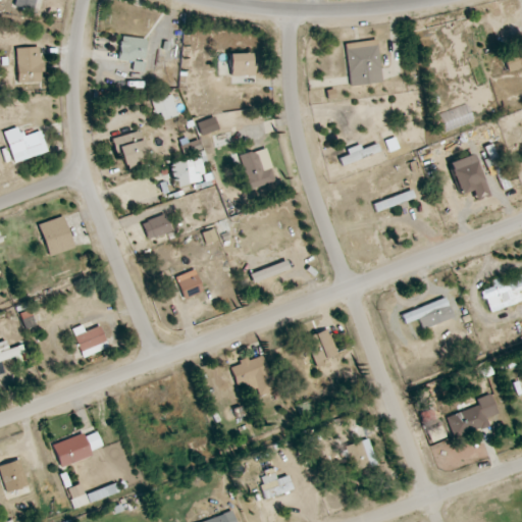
[(34,10),(35,0),(14,0),(13,7),(34,10)]
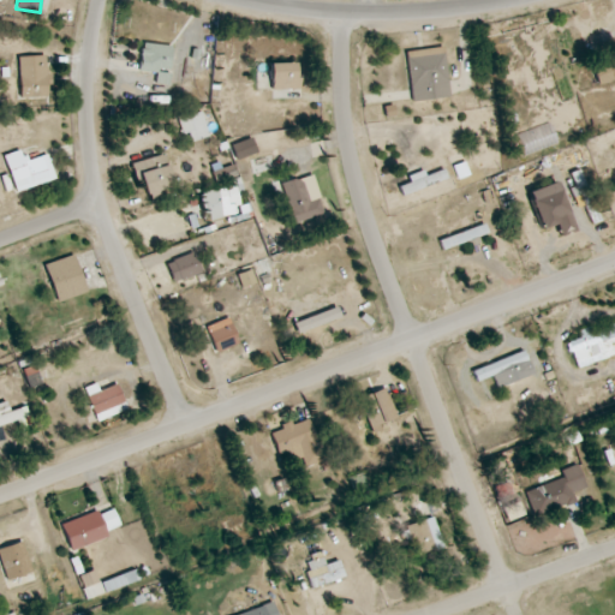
[(172,46),(141,43),(138,71),(155,72),(154,83),(168,85),(172,46)]
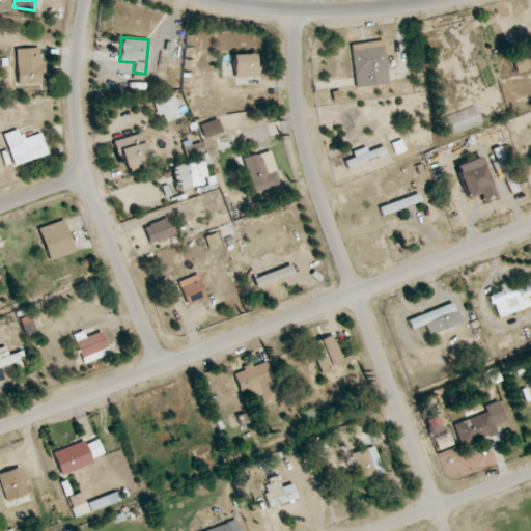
[(388,83),(383,40),(350,45),(355,88),(388,83)]
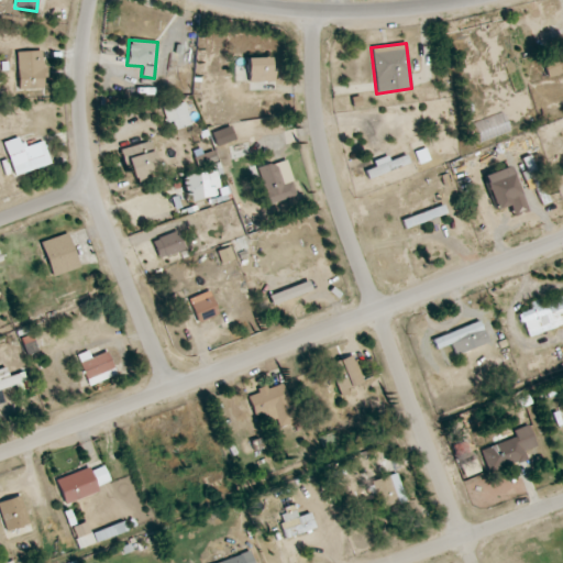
[(562,47),(540,58),(549,79),(562,73),(562,47)]
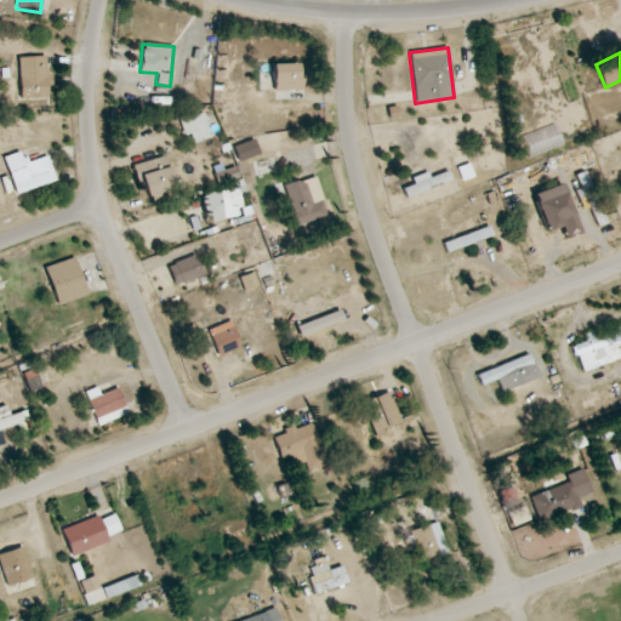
[(49,97),(47,56),(18,57),(20,98),(49,97)]
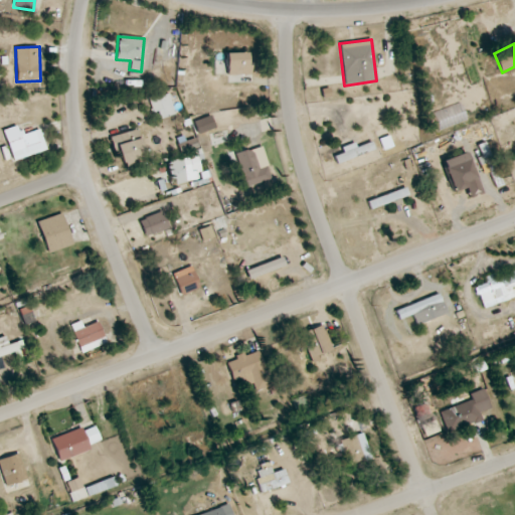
[(225,75),(248,74),(247,52),(225,53),(225,75)]
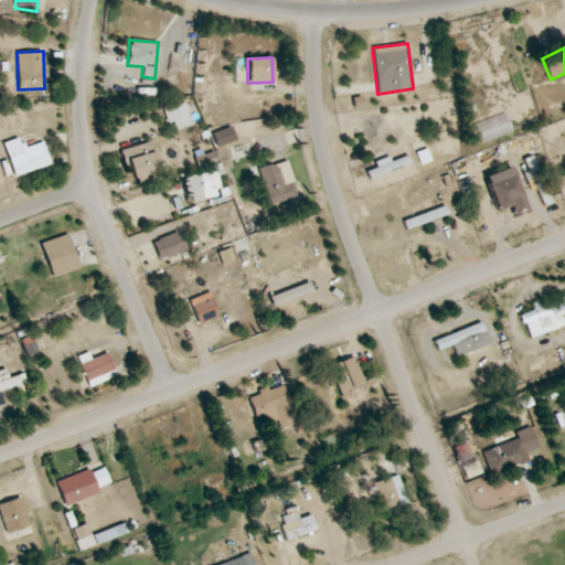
[(194,82),(194,74),(176,73),(176,95),(185,96),(187,82),(194,82)]
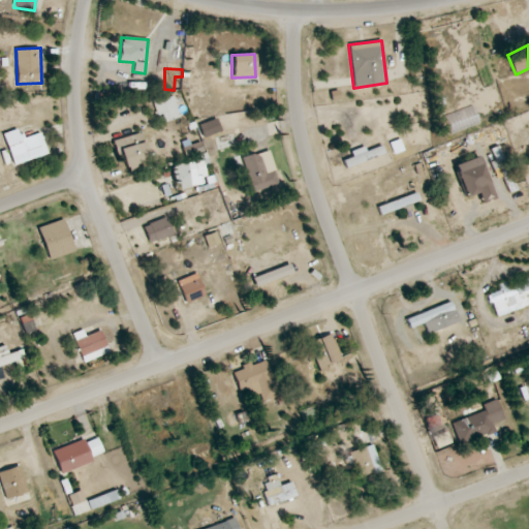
[(174,95),(152,99),(156,116),(162,115),(164,122),(179,118),(174,95)]
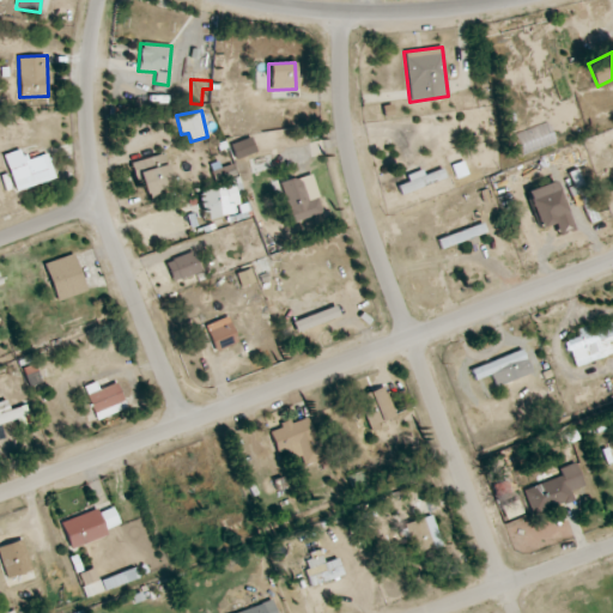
[(25,161),(22,149),(4,155),(16,192),(55,178),(47,153),(25,161)]
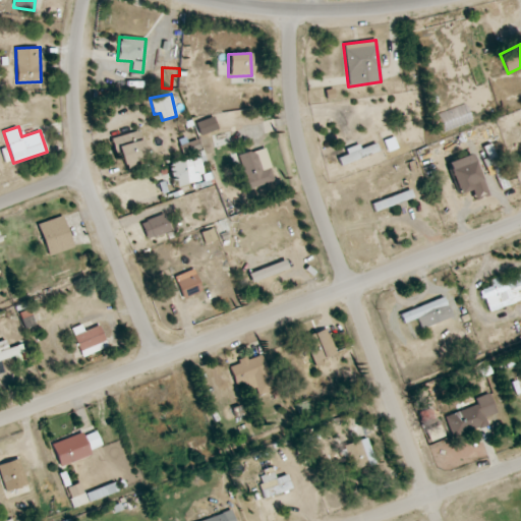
[(112,138),(120,166),(146,159),(138,131),(112,138)]
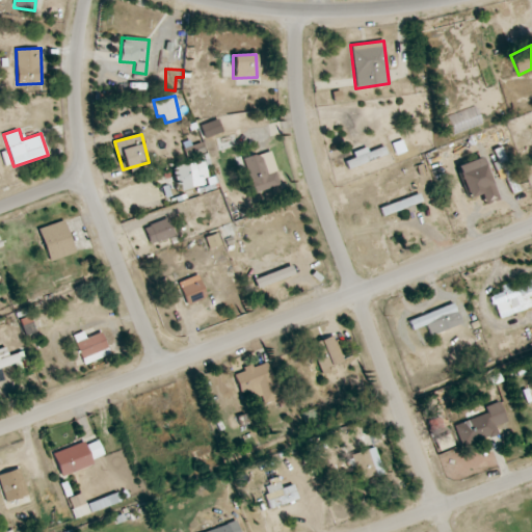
[(205,153),(202,142),(183,148),(186,158),(205,153)]
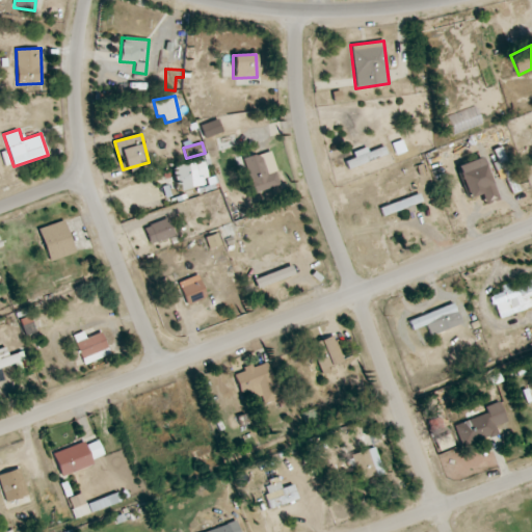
[(352,152),(353,159),(345,161),(347,167),(387,157),(383,148),(367,152),(367,148),(352,152)]
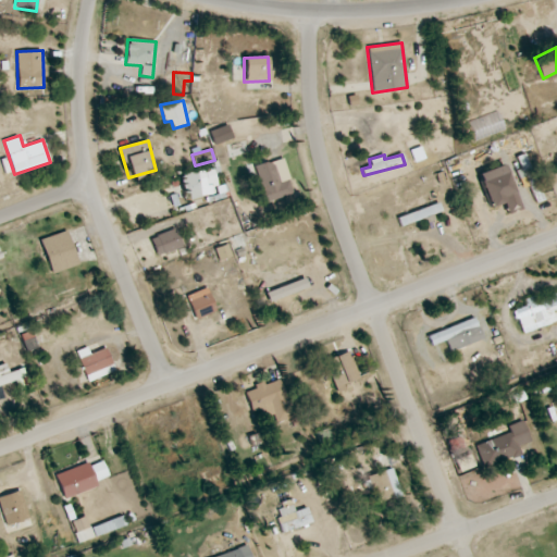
[(280,183),(271,160),(254,168),(268,203),(293,194),(287,180),(280,183)]
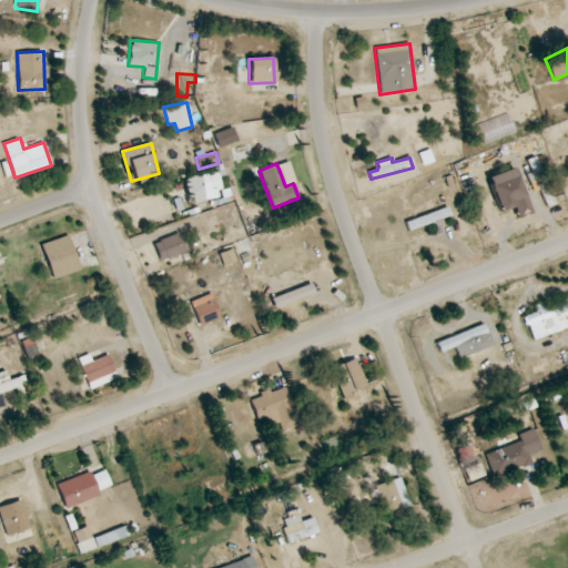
[(513,206),(516,217),(529,213),(515,168),(486,176),(497,212),(513,206)]
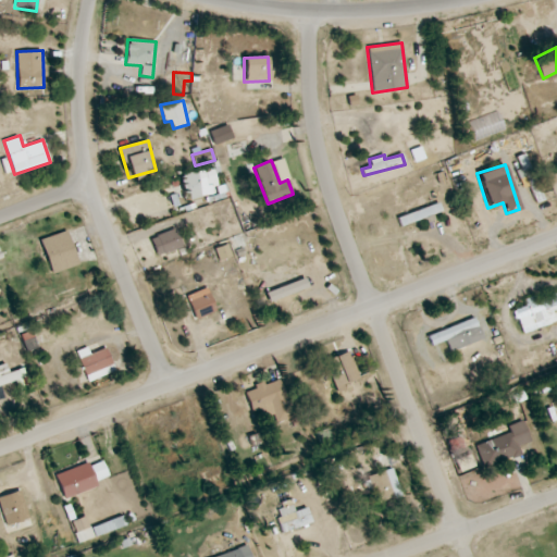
[(184,172),(185,198),(214,197),(214,171),(184,172)]
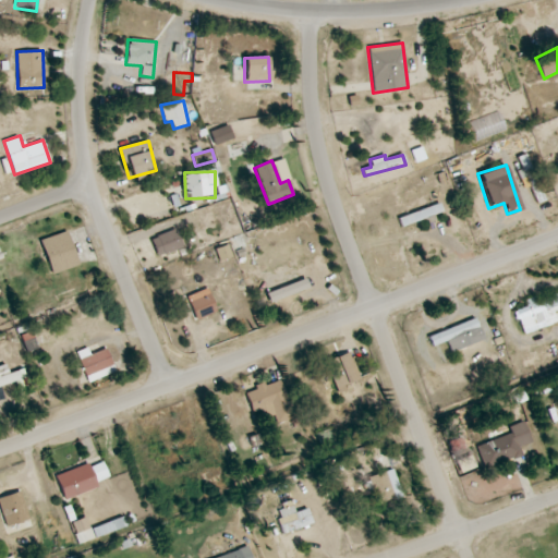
[(400,225),(441,215),(439,205),(398,216),(400,225)]
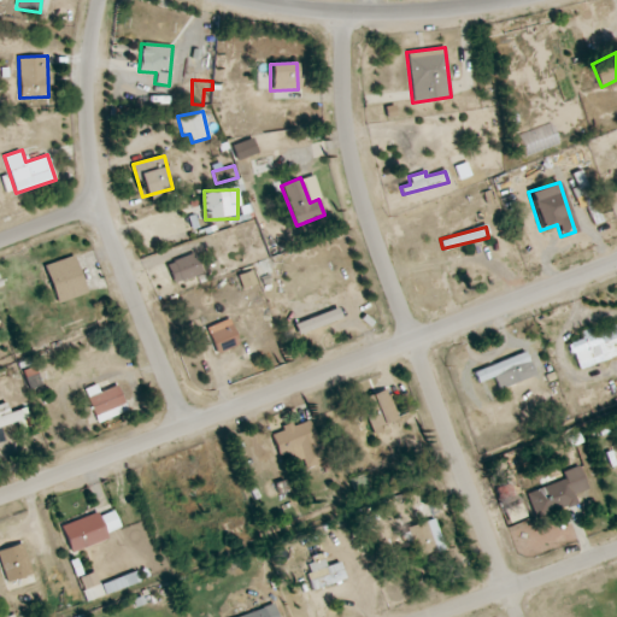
[(174,285),(201,274),(194,253),(166,263),(174,285)]
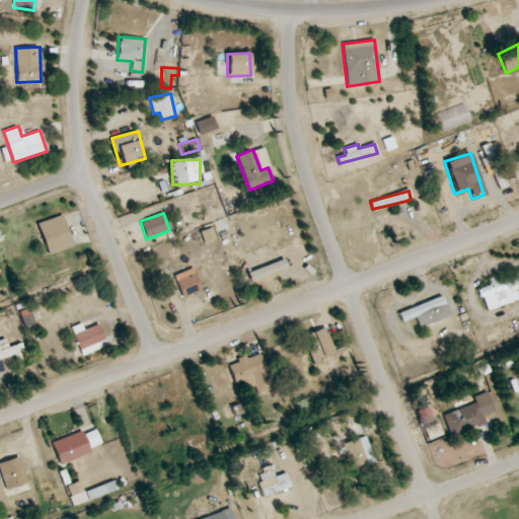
[(49,255),(73,246),(62,215),(36,224),(49,255)]
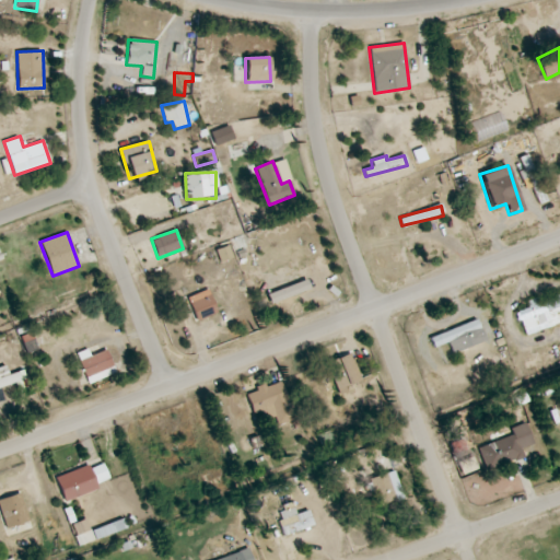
[(232,258),(228,245),(216,249),(220,263),(232,258)]
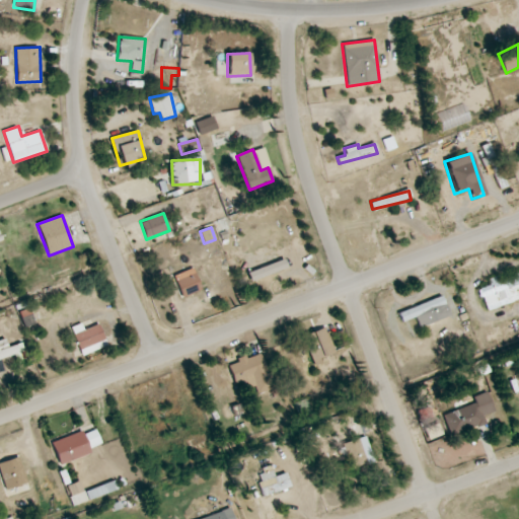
[(250,281),(287,268),(284,260),(247,273),(250,281)]
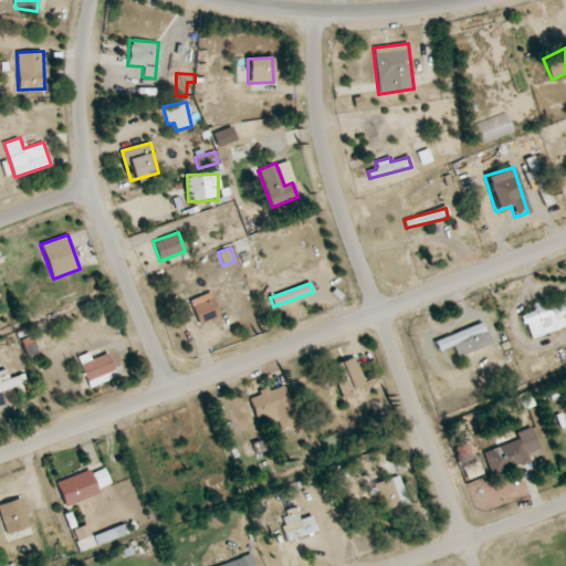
[(189,300),(199,324),(219,316),(210,292),(189,300)]
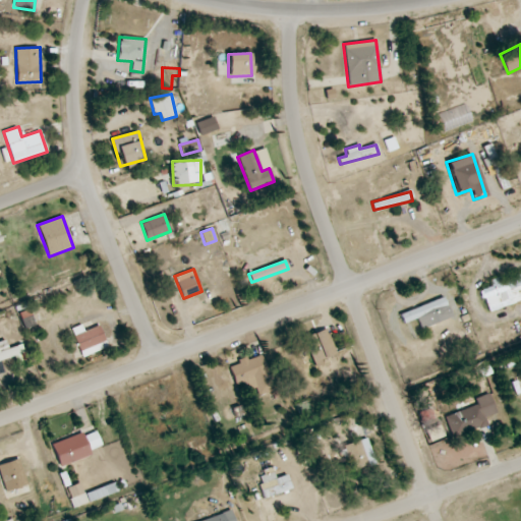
[(520,300),(520,274),(501,281),(500,277),(488,280),(490,286),(480,290),(487,311),(520,300)]
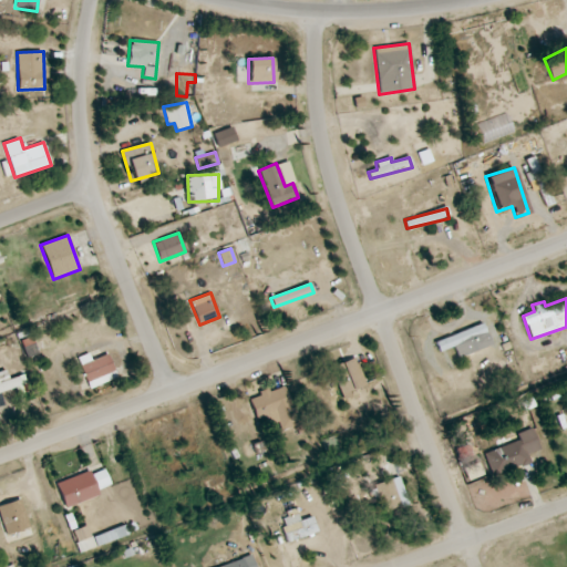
[(434,341),(439,352),(454,347),(459,357),(491,346),(483,323),(434,341)]
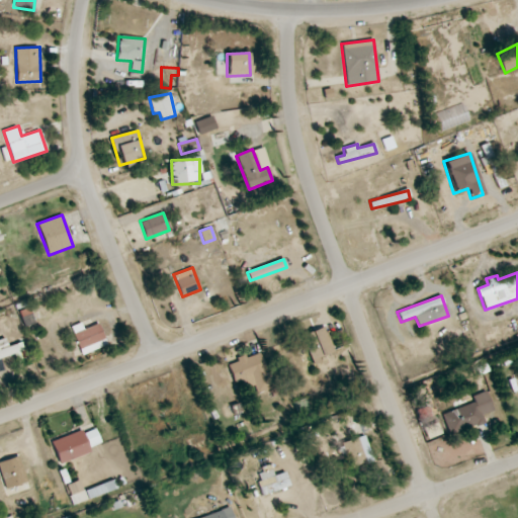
[(83,354),(107,344),(98,324),(83,330),(80,323),(71,327),(83,354)]
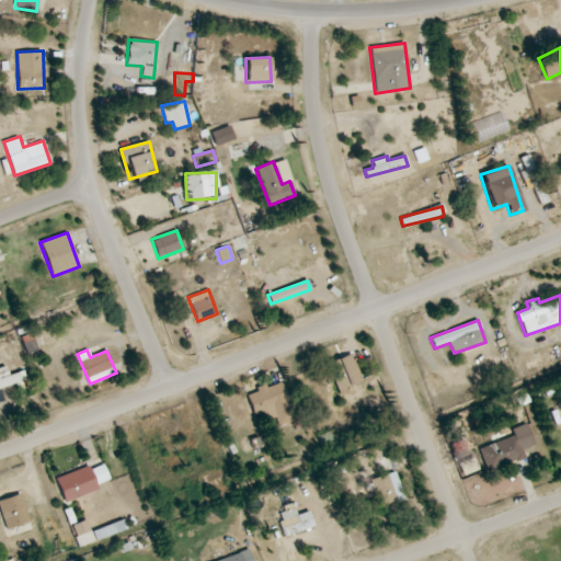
[(362,382),(352,354),(320,366),(327,384),(333,380),(338,392),(362,382)]
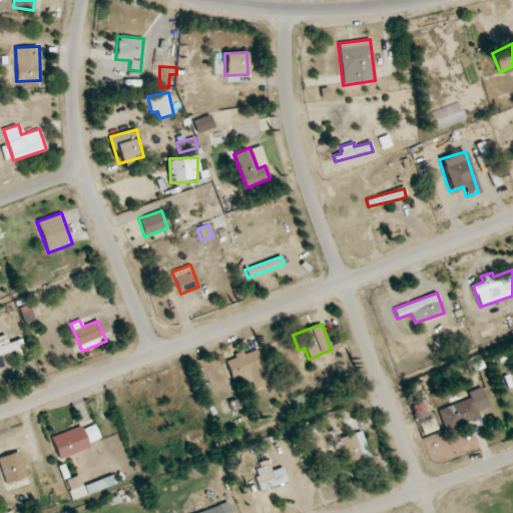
[(0,355),(18,352),(16,342),(7,344),(6,336),(0,337),(0,355)]
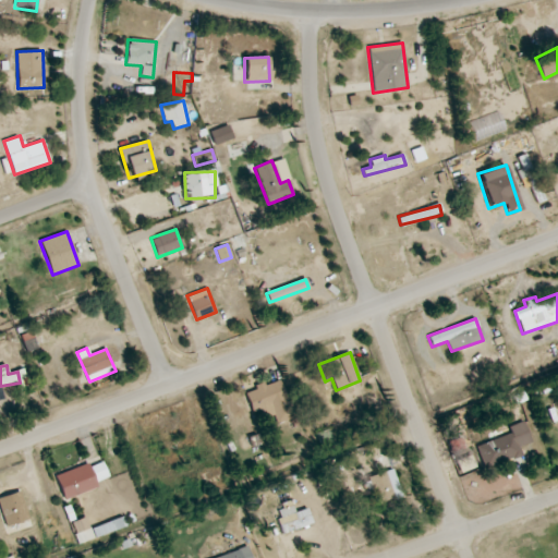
[(251,413),(259,411),(262,419),(274,415),(276,423),(291,420),(280,379),(255,387),(256,390),(246,392),(251,413)]
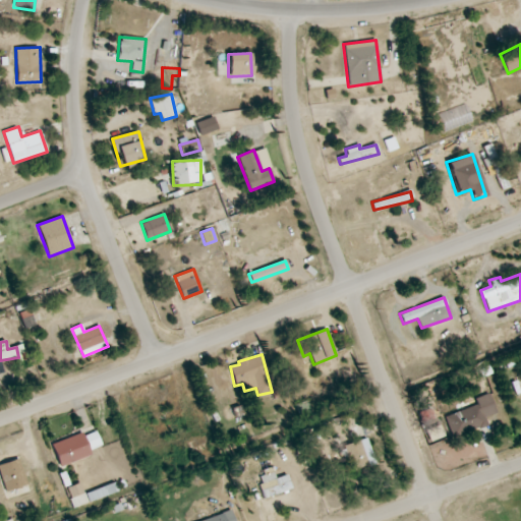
[(444,416),(451,437),(486,424),(484,417),(496,413),(489,394),(474,399),(476,405),(444,416)]
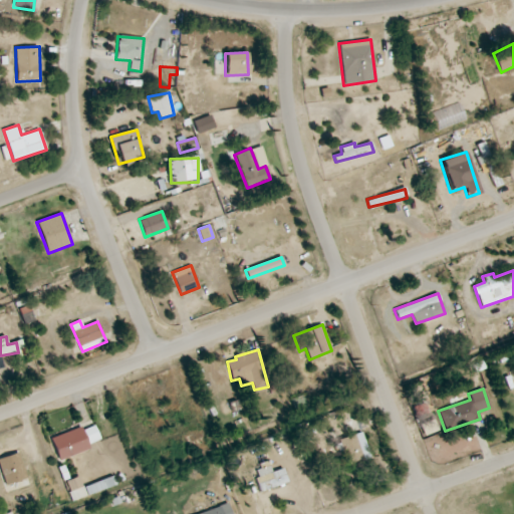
[(307,409),(303,395),(291,399),(295,413),(307,409)]
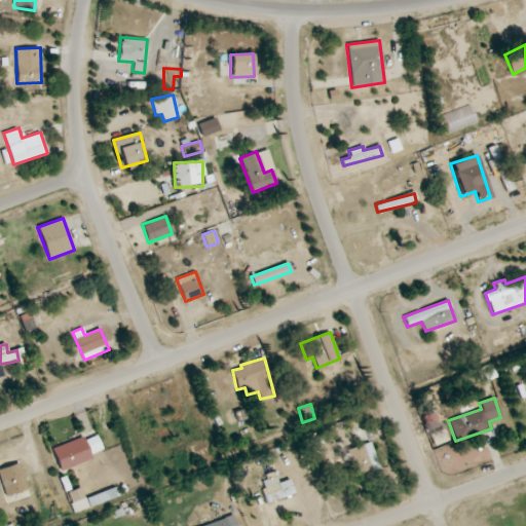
[(92,459),(90,454),(102,450),(97,436),(84,440),(83,437),(51,448),(60,472),(92,459)]
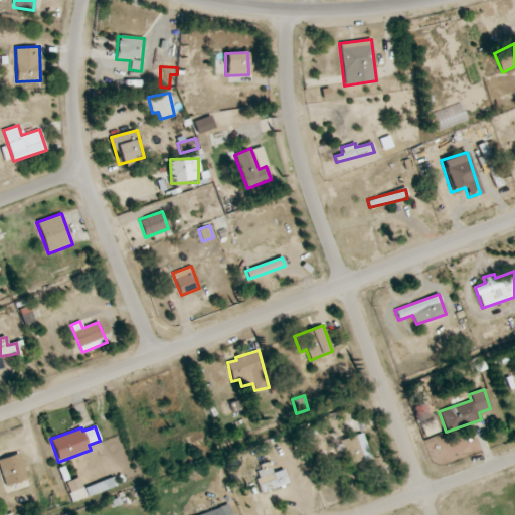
[(338,440),(343,465),(361,461),(356,436),(338,440)]
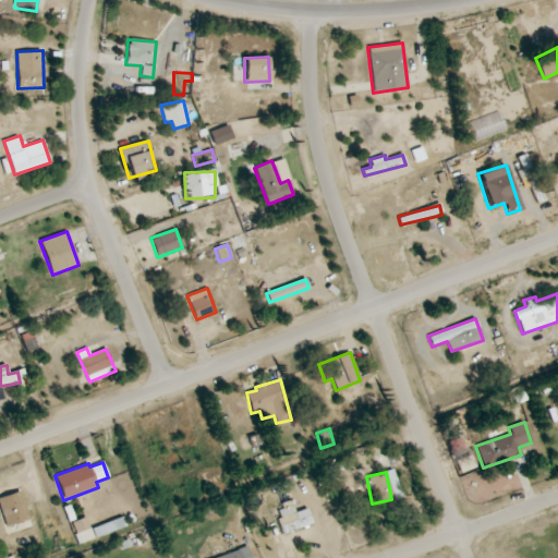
[(0,512),(4,528),(28,520),(20,492),(0,497),(0,512)]
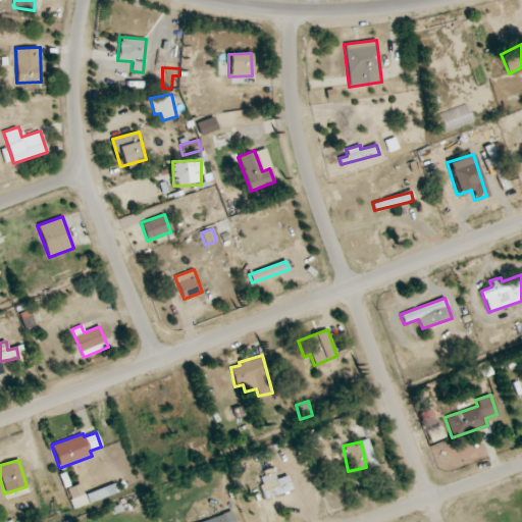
[(259,486),(264,501),(292,489),(286,476),(259,486)]
